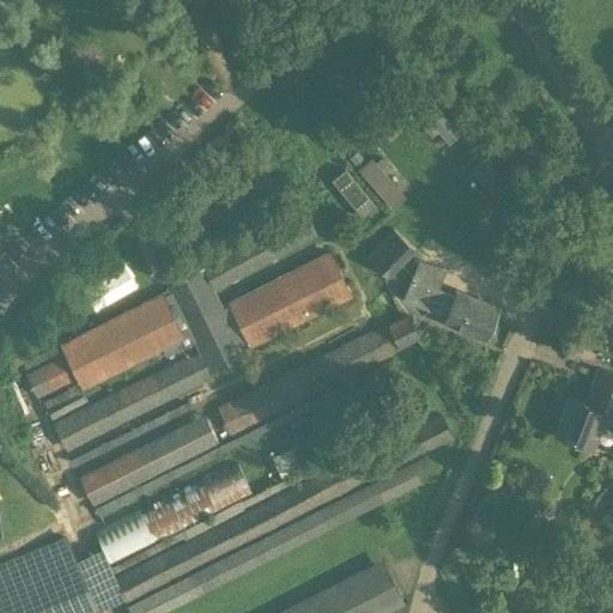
[(462,133),(431,98),(418,110),(428,121),(423,126),(432,137),(438,132),(450,144),(453,141),(456,146),(465,138),(460,134),(462,133)]
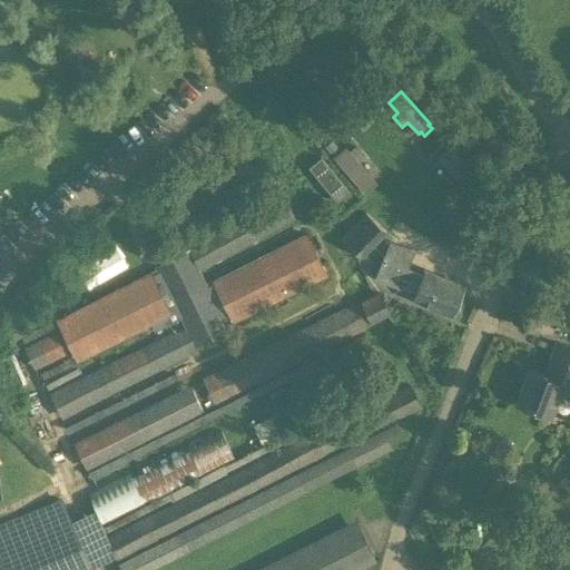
[(377,183),(360,161),(365,156),(355,145),(350,150),(346,146),(341,149),(333,140),(325,147),(365,194),(377,183)]
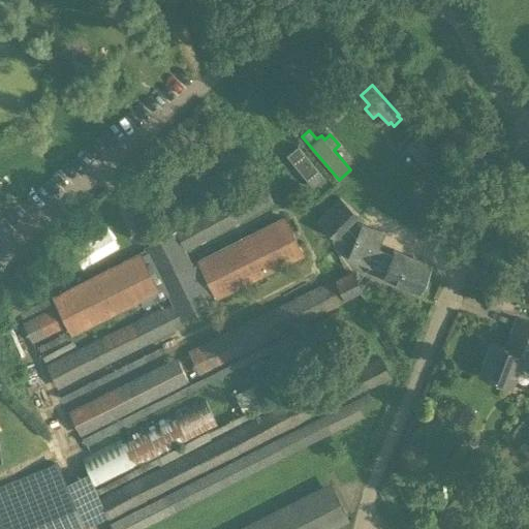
[(406,147),(434,178),(446,166),(417,135),(406,147)]
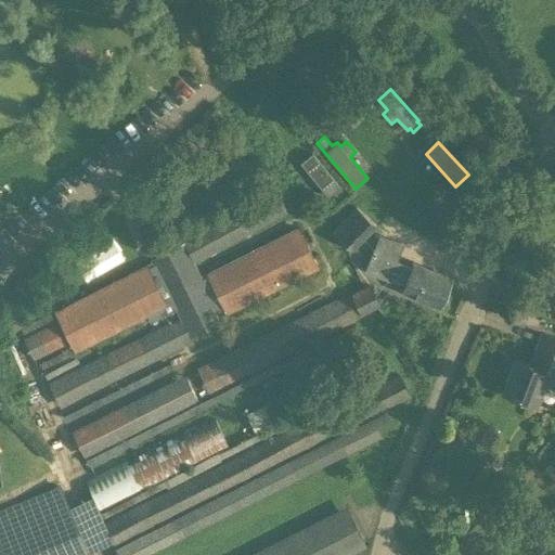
[(184,242),(151,259),(152,261),(54,310),(60,321),(24,338),(35,360),(71,343),(73,347),(39,363),(42,369),(147,315),(151,322),(176,309),(180,317),(48,383),(61,408),(192,343),(190,337),(223,320),(221,315),(226,312),(227,314),(320,268),(299,226),(201,275),(195,262),(287,211),(274,185),(181,236),(184,242)]
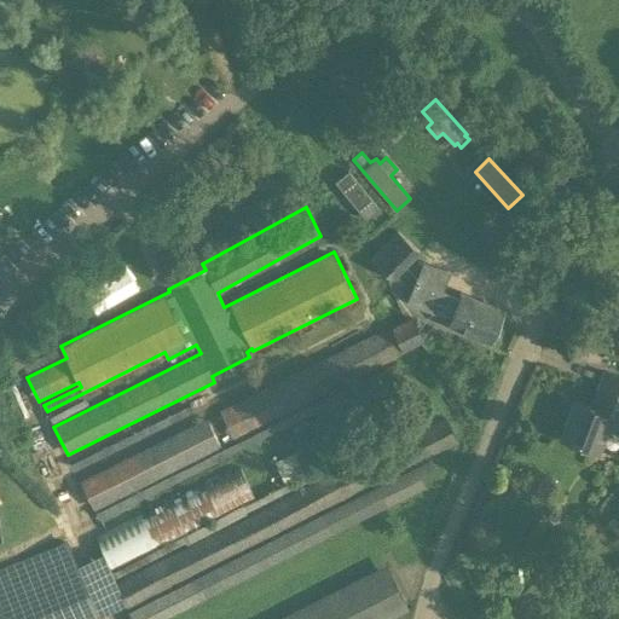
[(393,281),(421,253),(398,230),(371,258),(393,281)]
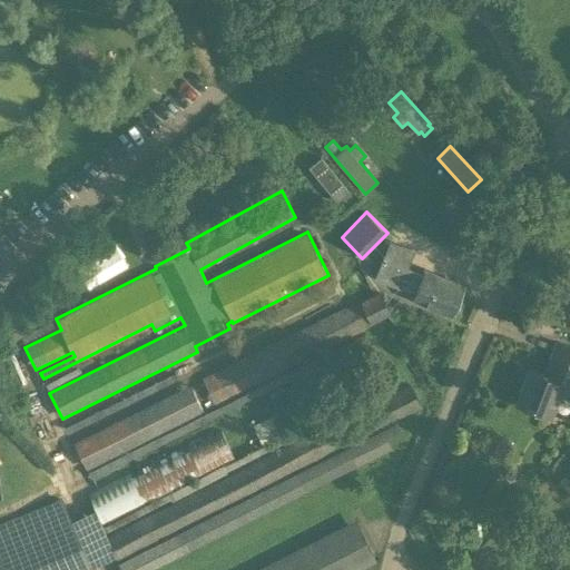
[(459,291),(461,286),(421,269),(420,273),(409,267),(415,251),(391,241),(384,257),(375,278),(412,293),(410,298),(449,314),(455,300),(458,300),(461,292),(459,291)]
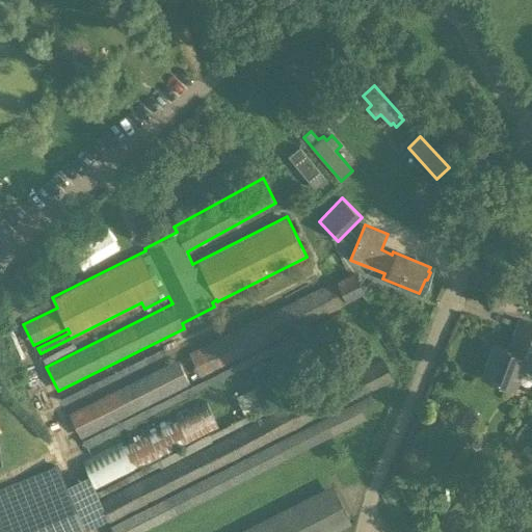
[(531,254),(515,288),(531,296),(531,254)]
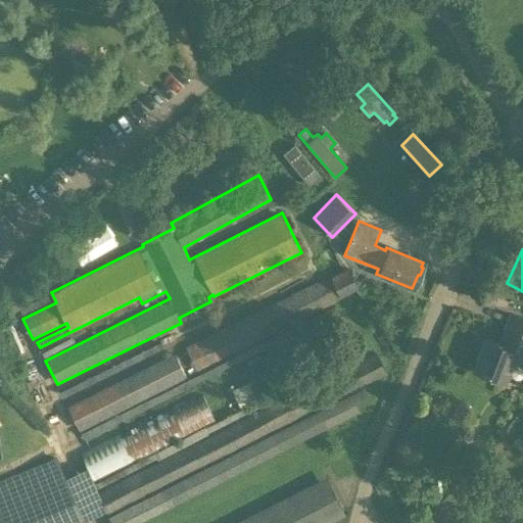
[(80,430),(342,298),(341,296),(359,288),(348,269),(331,277),(330,275),(67,407),(80,430)]
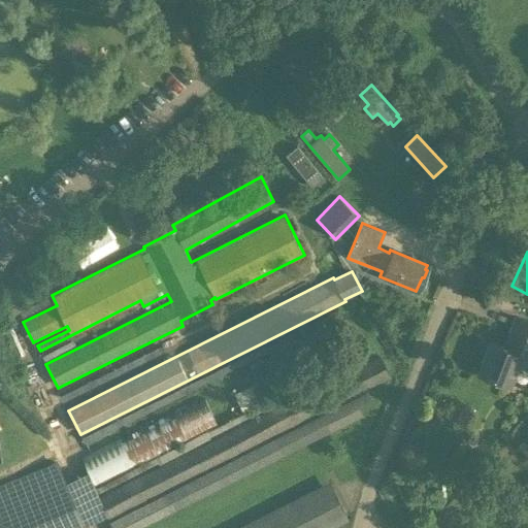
[(516,363),(527,367),(527,320),(515,316),(503,345),(490,340),(479,371),(508,383),(516,363)]
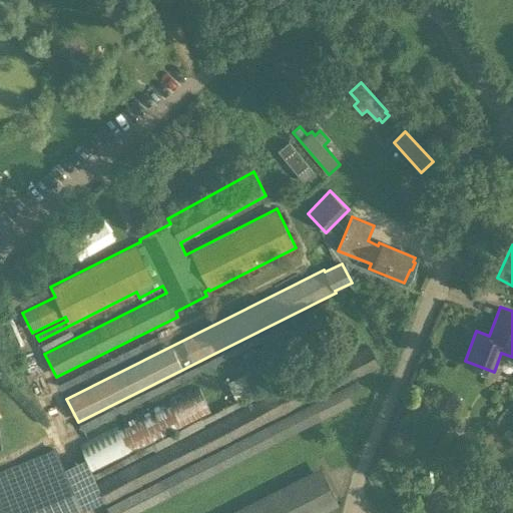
[(379,367),(369,346),(97,482),(106,504),(359,377),(379,367)]
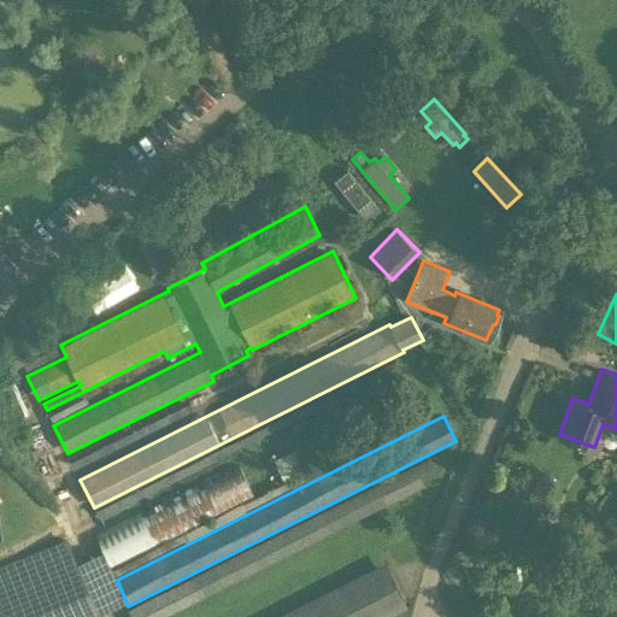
[(345,447),(334,422),(315,432),(325,456),(345,447)]
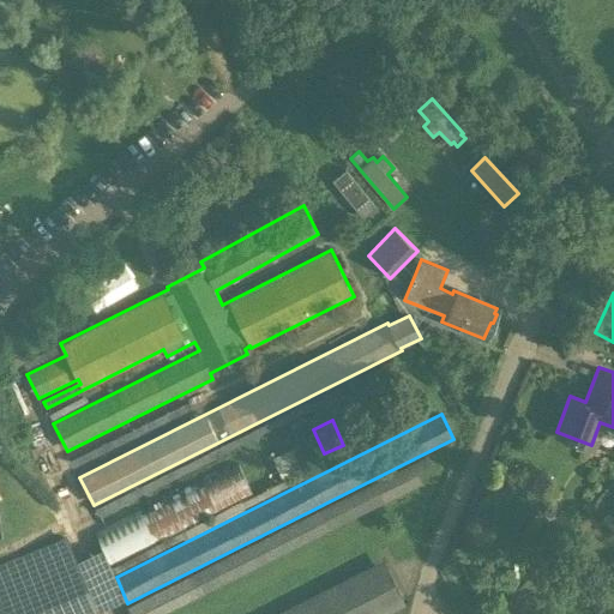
[(283,477),(309,464),(300,444),(272,458),(283,477)]
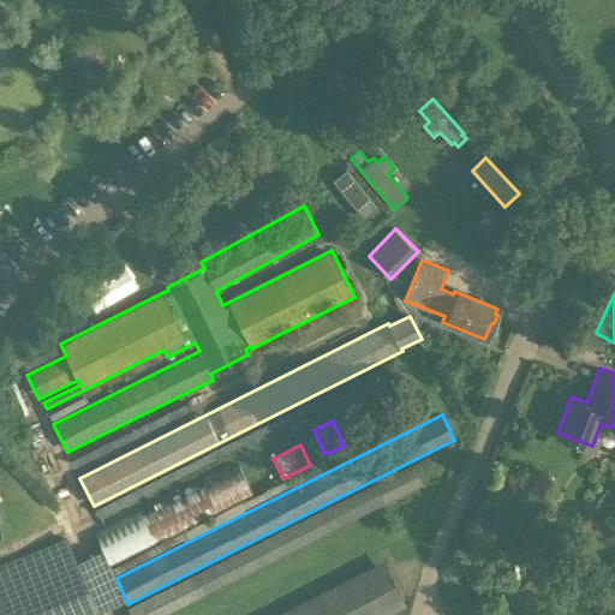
[(252,494),(238,465),(97,537),(112,566),(156,544),(155,543),(252,494)]
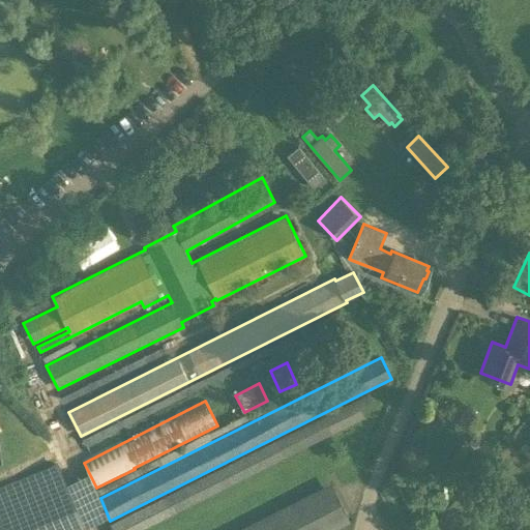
[(0,486),(0,529),(78,529),(83,528),(56,463),(0,486)]
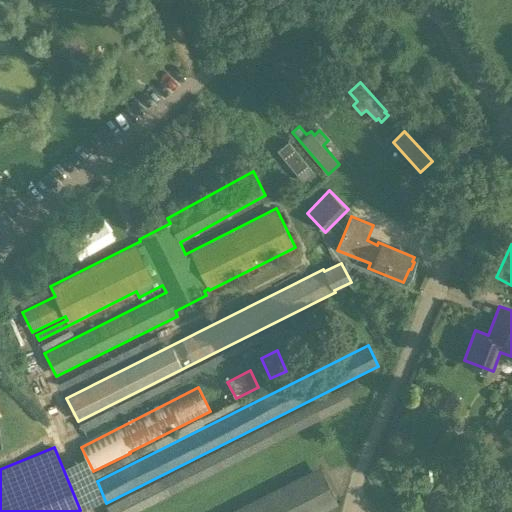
[(323,511),(339,504),(319,466),(229,511),(323,511)]
